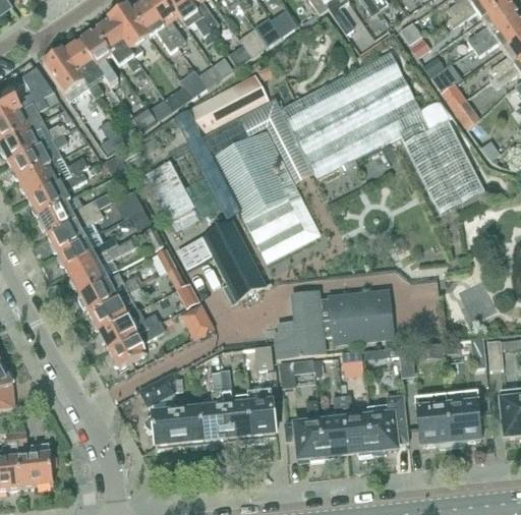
[(0,0),(0,14),(12,6),(8,0),(0,0)]
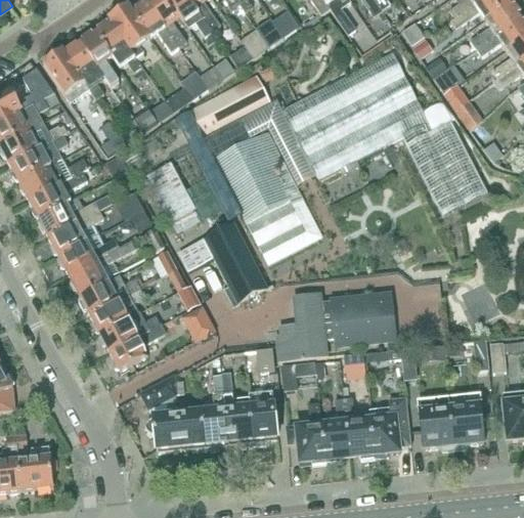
[(171,51),(178,46),(147,0),(140,4),(138,4),(134,6),(133,9),(132,10),(150,37),(158,32),(171,51)]
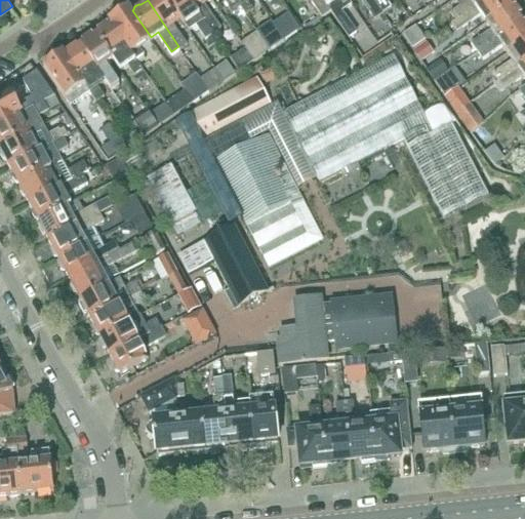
[(173,22),(180,16),(169,0),(148,0),(178,46),(187,41),(173,22)]
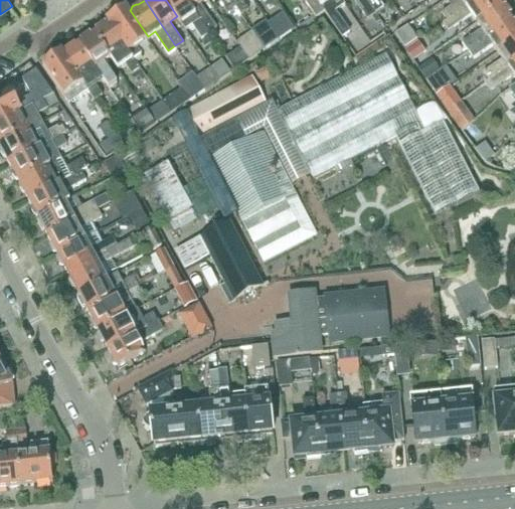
[(209,30),(188,0),(166,0),(177,16),(181,21),(189,16),(201,35),(209,30)]
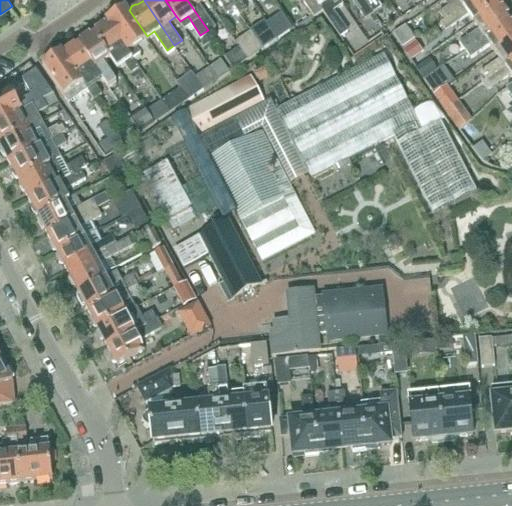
[(199,0),(187,0),(208,30),(215,25),(199,0)]
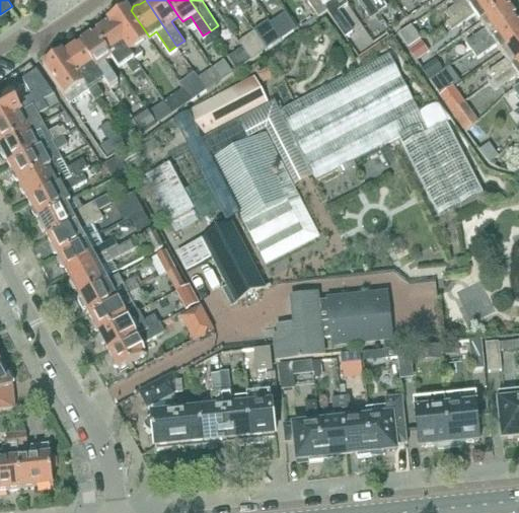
[(222,0),(229,9),(237,4),(234,0),(222,0)]
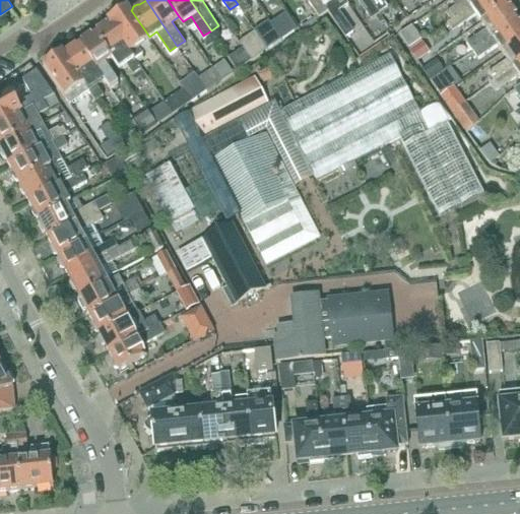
[(235,0),(238,4),(243,12),(250,7),(245,0),(235,0)]
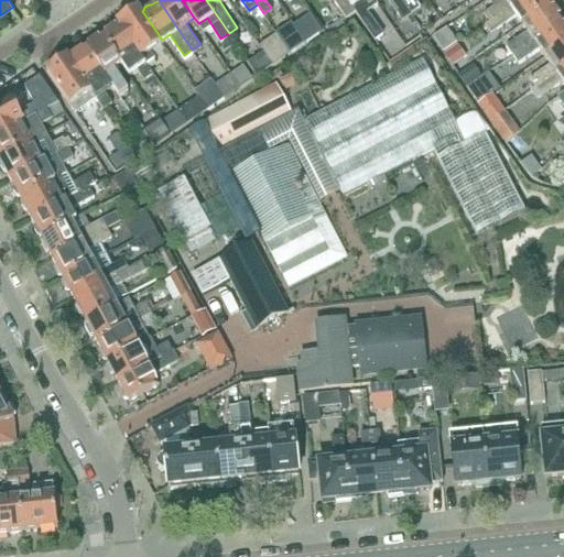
[(335,0),(347,18),(356,11),(348,0),(335,0)]
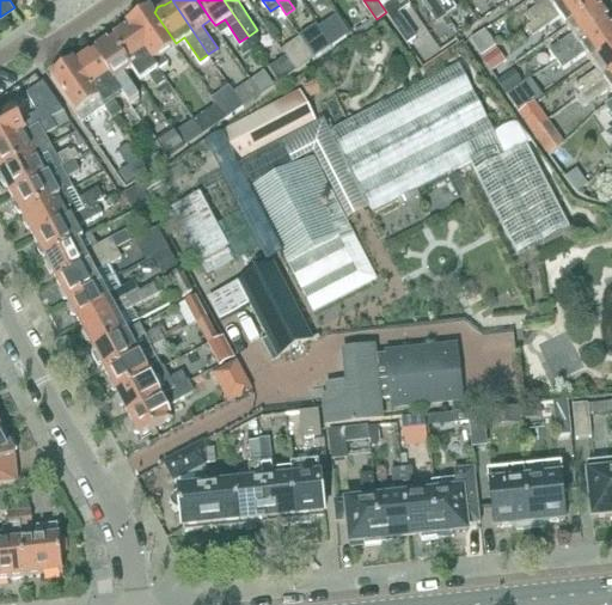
[(378,0),(386,12),(408,42),(416,36),(399,10),(410,1),(409,0),(378,0)]
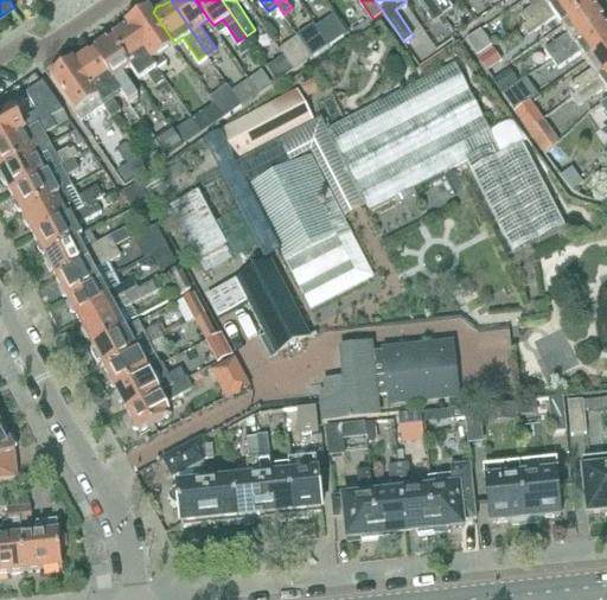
[(421,0),(434,20),(443,14),(434,0),(421,0)]
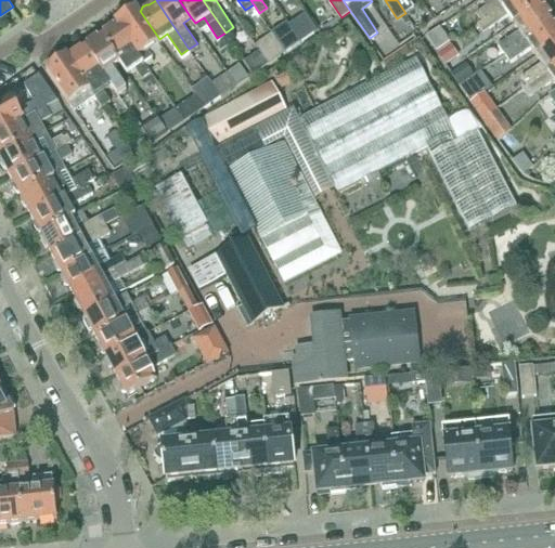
[(397,0),(405,13),(413,8),(408,0),(397,0)]
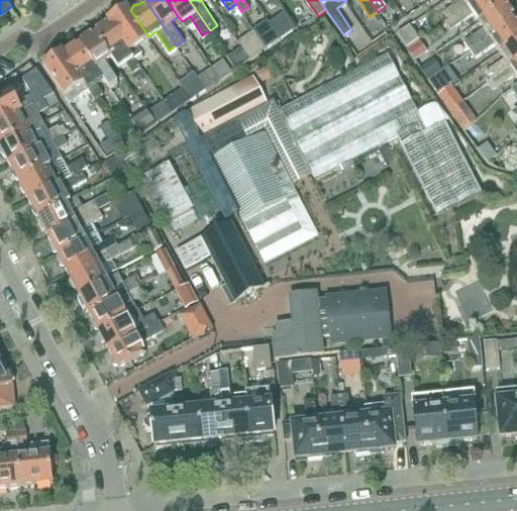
[(458,0),(443,10),(448,17),(474,0),(458,0)]
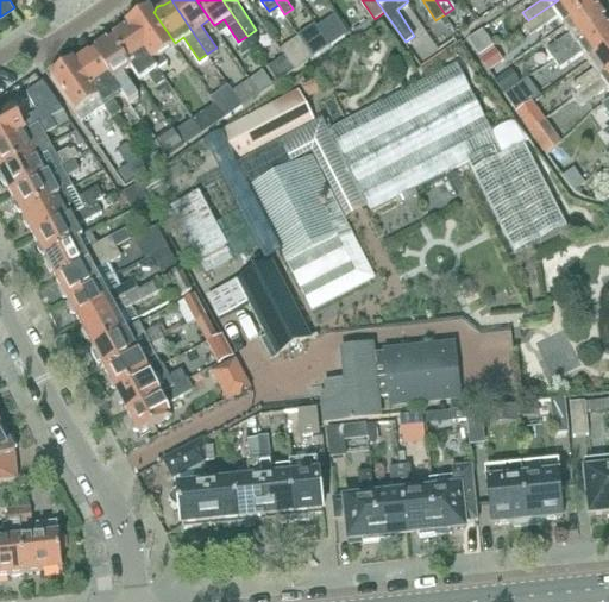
[(564,23),(596,1),(595,0),(558,0),(528,20),(525,24),(531,33),(535,30),(557,14),(564,23)]
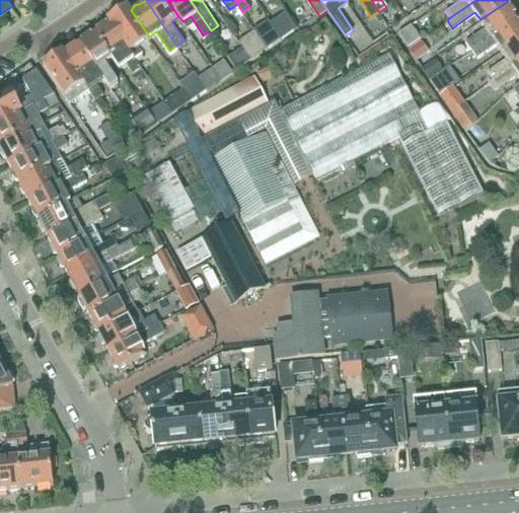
[(512,3),(509,3),(508,1),(480,19),(486,27),(466,41),(471,48),(518,15),(514,10),(515,7),(512,3)]
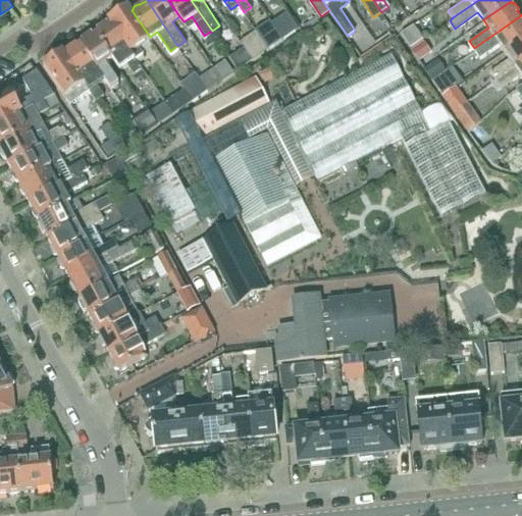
[(150,37),(132,10),(127,4),(108,17),(110,19),(136,57),(144,51),(140,45),(150,38),(150,37)]
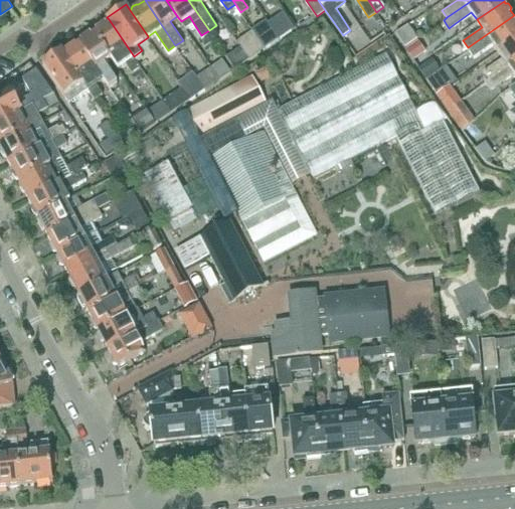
[(271,24),(280,37),(295,27),(286,14),(271,24)]
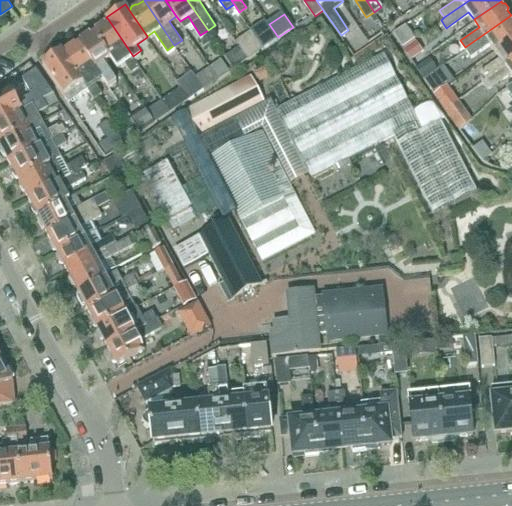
[(511,16),(511,15),(465,47),(470,55),(489,42),(494,49),(511,37),(511,16)]
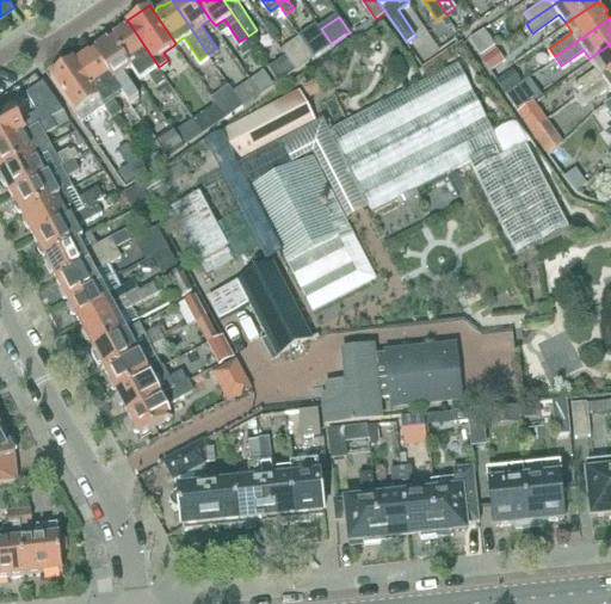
[(165,76),(159,67),(129,23),(122,28),(119,28),(113,31),(112,34),(111,35),(131,66),(140,78),(149,72),(156,82),(165,76)]
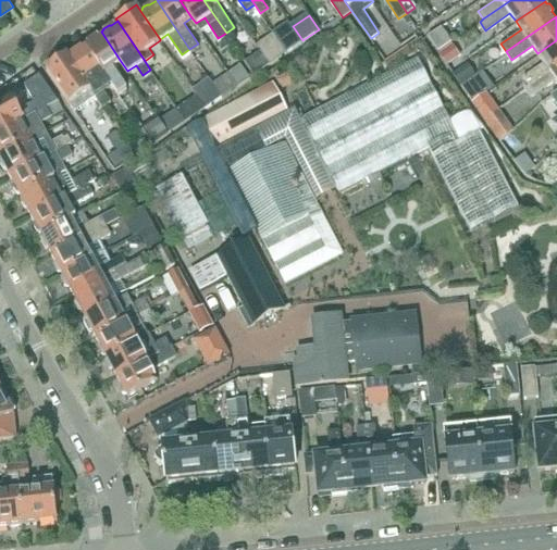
[(438,48),(453,38),(442,23),(428,33),(438,48)]
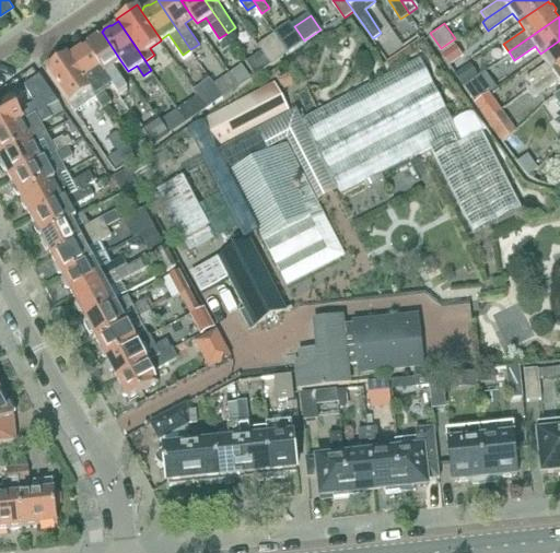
[(288,51),(304,40),(294,26),(278,38),(288,51)]
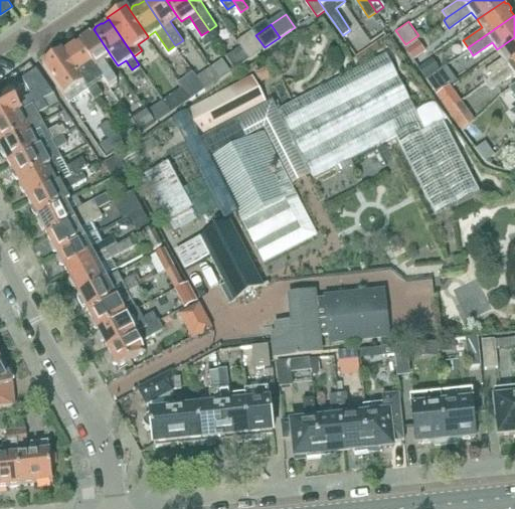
[(104,60),(111,55),(94,29),(92,30),(90,30),(84,33),(84,36),(78,40),(104,77),(109,86),(117,79),(104,60)]
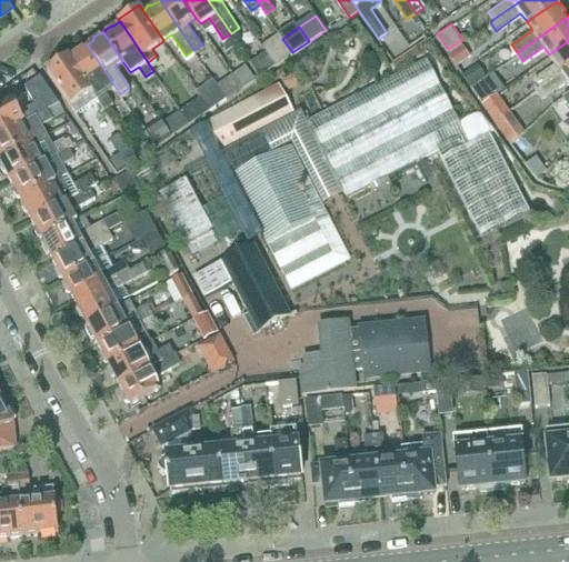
[(276,62),(292,52),(282,39),(267,50),(276,62)]
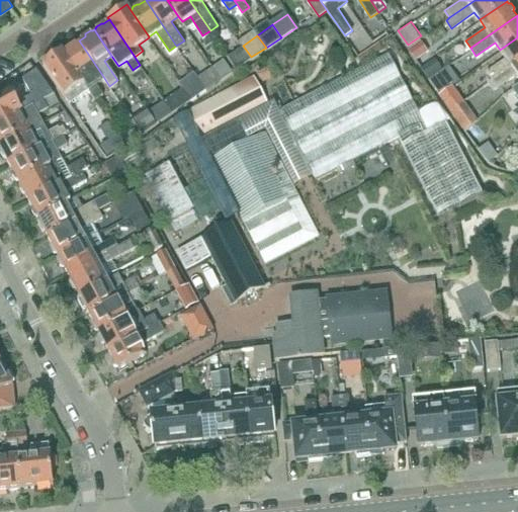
[(421,35),(408,45),(417,58),(430,49),(421,35)]
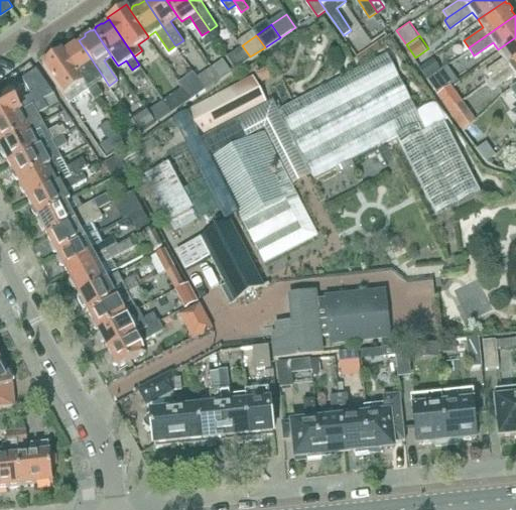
[(515,37),(498,49),(503,56),(484,70),(490,78),(515,59),(515,37)]
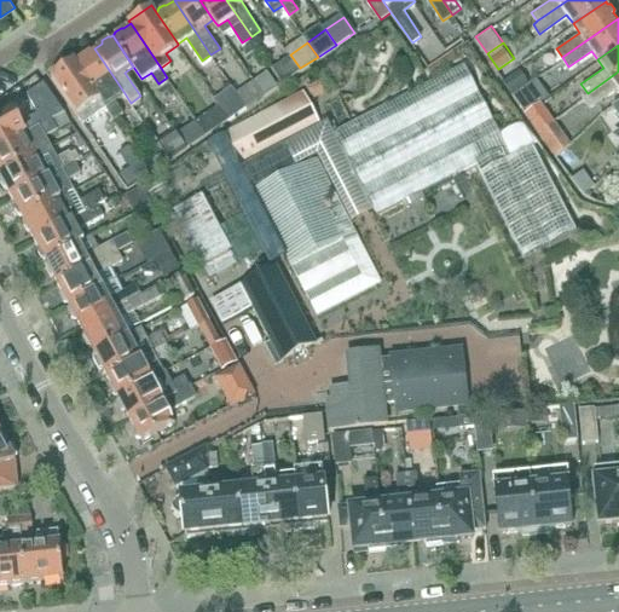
[(125,93),(94,48),(92,50),(90,48),(84,53),(82,56),(75,61),(105,105),(113,115),(122,109),(116,99),(125,93)]
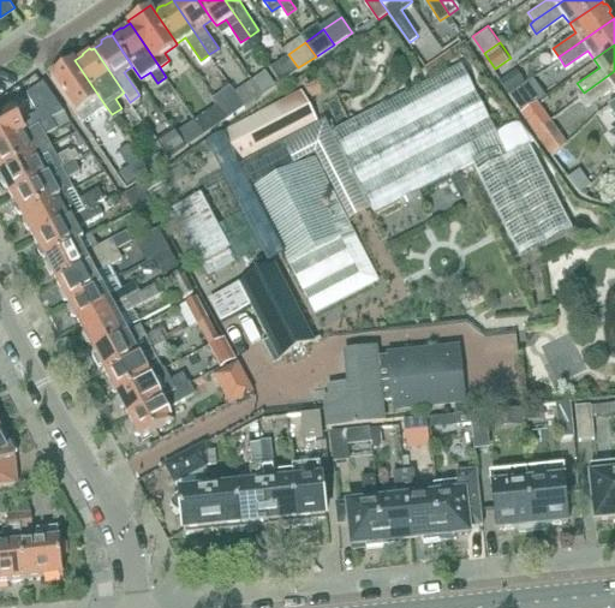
[(288,54),(272,66),(280,79),(298,67),(288,54)]
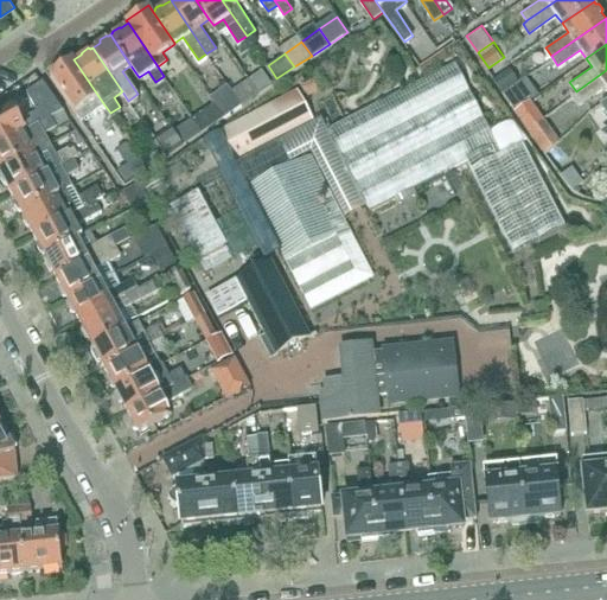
[(82,119),(95,110),(94,109),(103,103),(74,59),(72,57),(50,72),(82,119)]
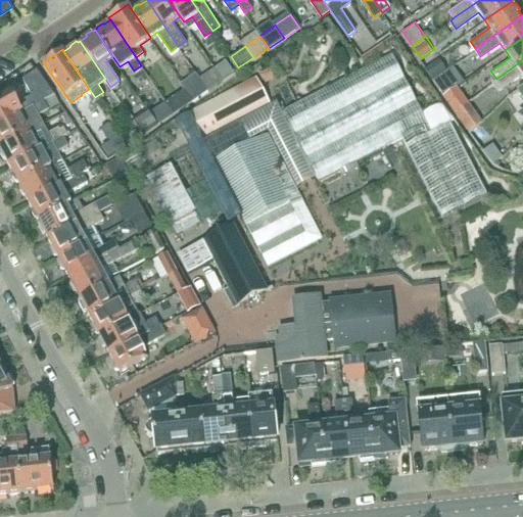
[(382,146),(428,122),(392,51),(362,67),(283,107),(317,175),(319,179),(327,175),(382,146)]
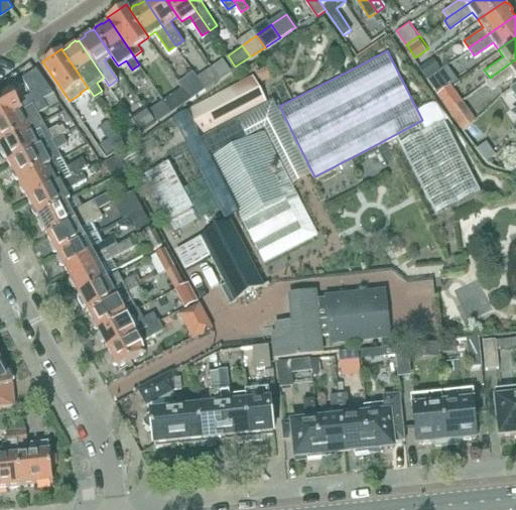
[(427,76),(439,68),(441,66),(432,54),(419,65),(427,76)]
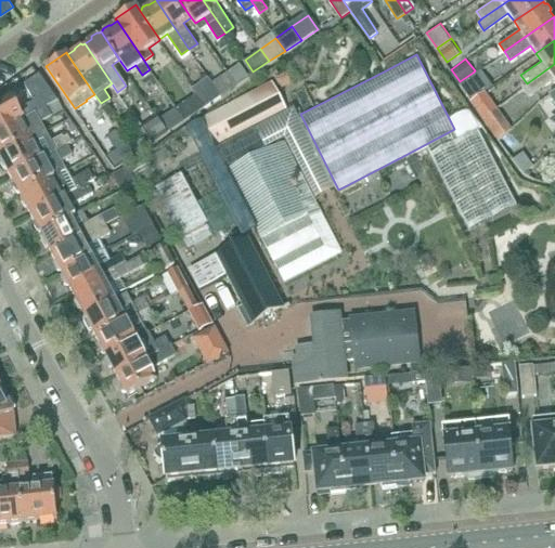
[(227,69),(236,82),(249,74),(240,61),(227,69)]
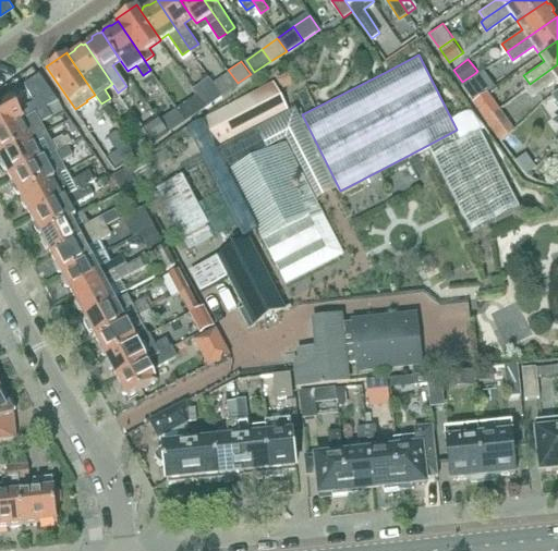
[(557,81),(557,64),(530,84),(525,87),(531,95),(556,78),(557,81)]
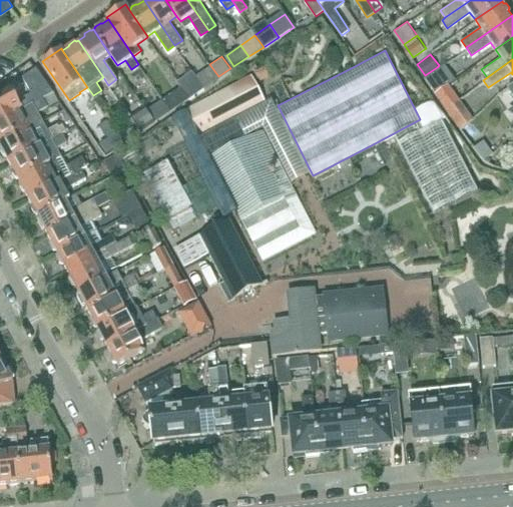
[(203,87),(218,76),(209,64),(194,74),(197,77),(203,87)]
